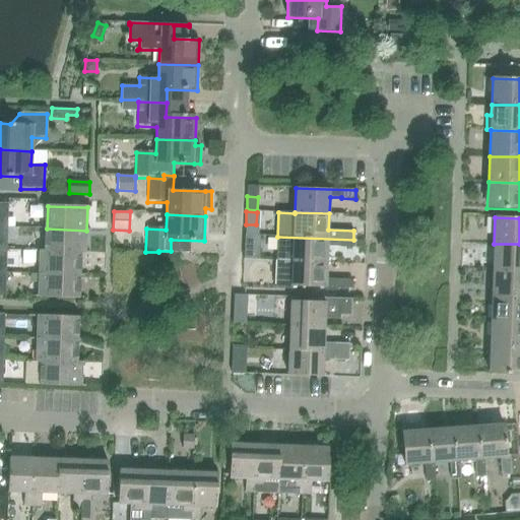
[(85,253),(86,231),(47,229),(46,252),(80,253),(85,253)]
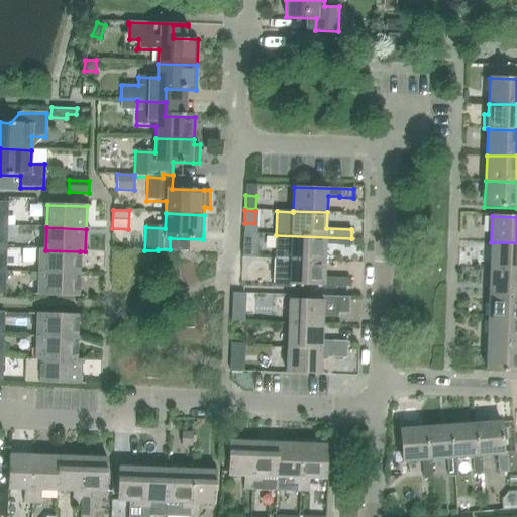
[(261,234),(243,234),(243,246),(260,246),(261,234)]
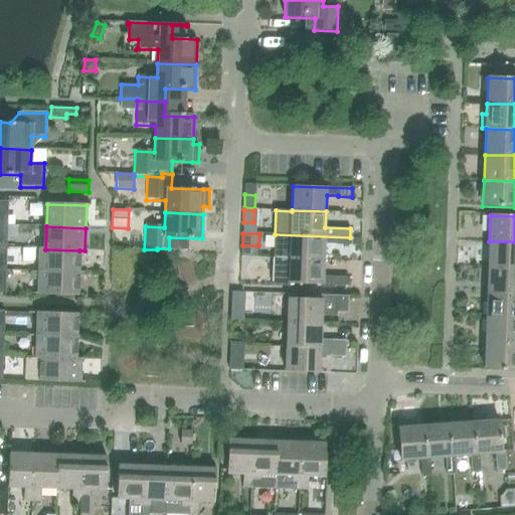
[(350,245),(350,237),(275,234),(274,259),(324,261),(325,243),(336,244),(350,245)]
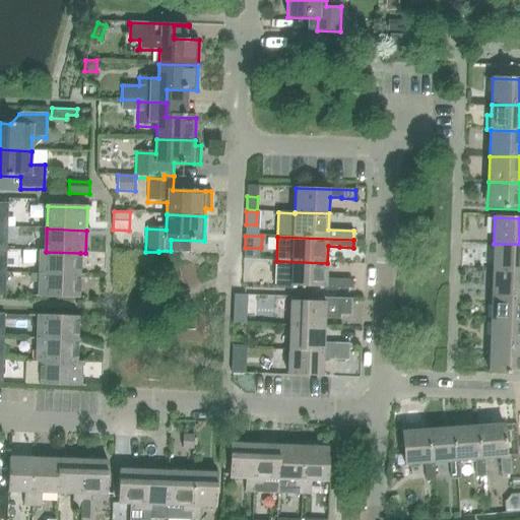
[(519,244),(494,244),(494,270),(519,270),(519,244)]
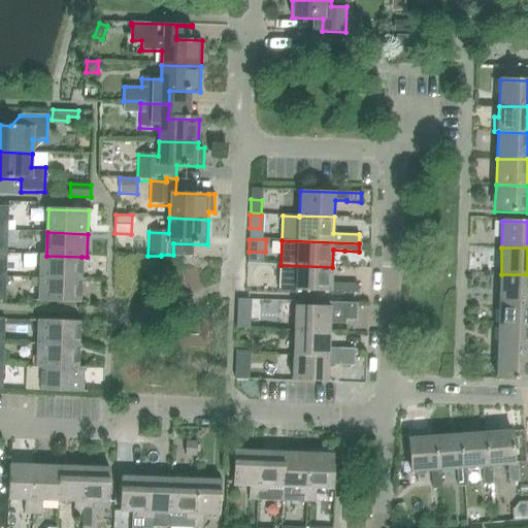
[(41,256),(40,278),(81,281),(81,257),(46,256),(41,256)]
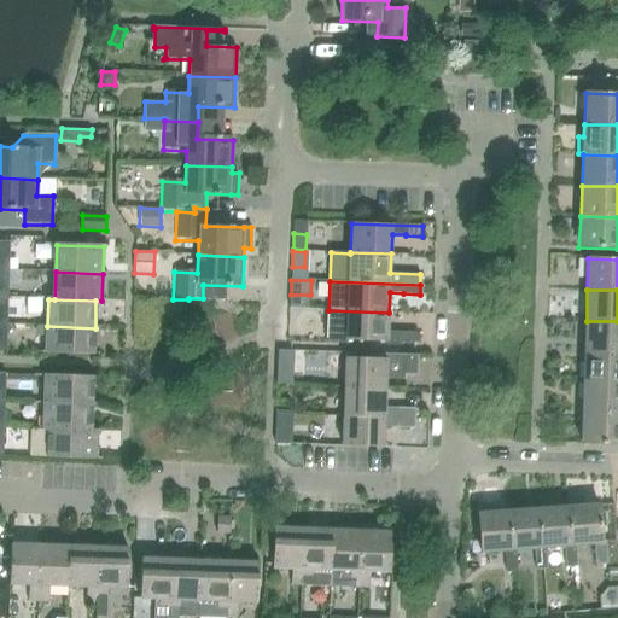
[(389,332),(389,313),(328,310),(327,343),(348,344),(349,340),(389,342),(389,344),(402,345),(402,342),(418,343),(418,333),(389,332)]
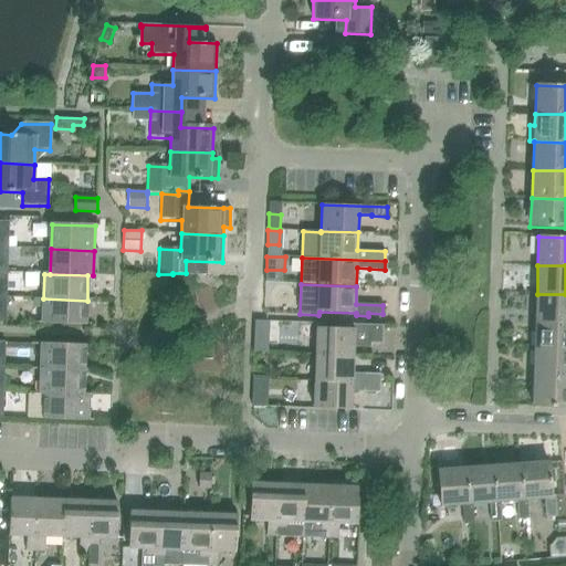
[(565,294),(537,294),(536,322),(565,323),(565,294)]
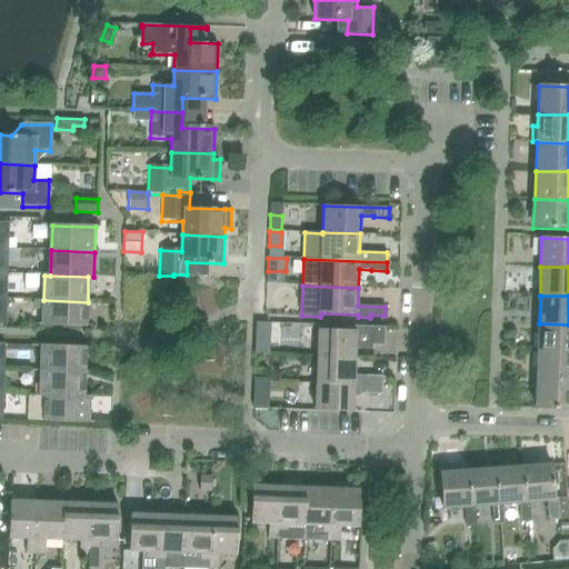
[(87,327),(88,302),(43,300),(42,326),(87,327)]
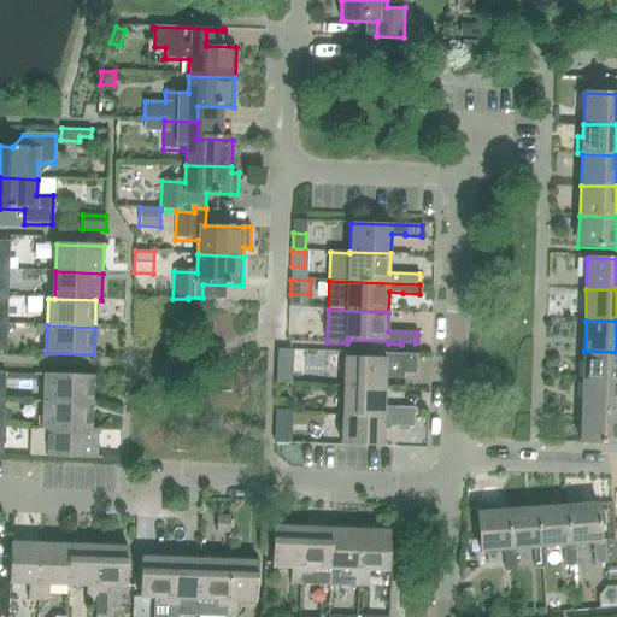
[(277,350),(277,364),(277,385),(292,385),(293,364),(293,351),(277,350)]
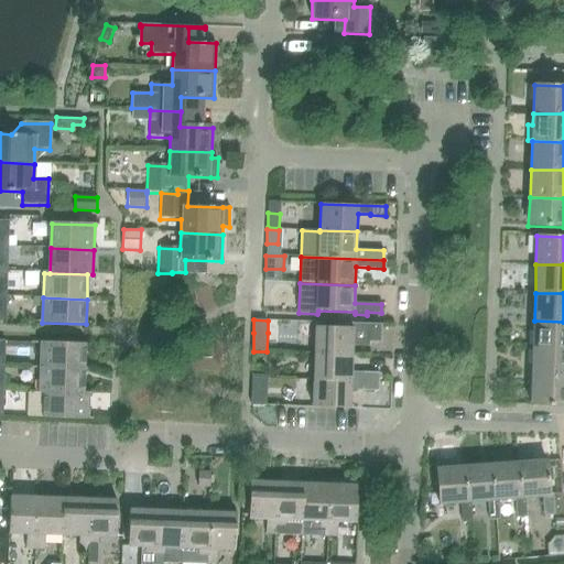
[(563,322),(534,321),(533,349),(563,349),(563,322)]
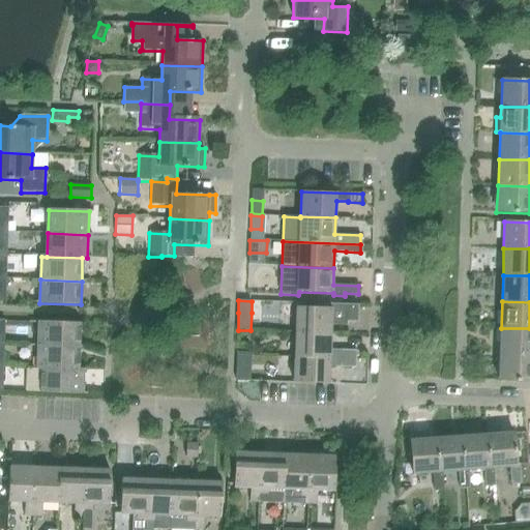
[(297,306),(296,331),(331,332),(331,324),(347,325),(347,320),(358,320),(358,304),(329,303),(329,307),(297,306)]
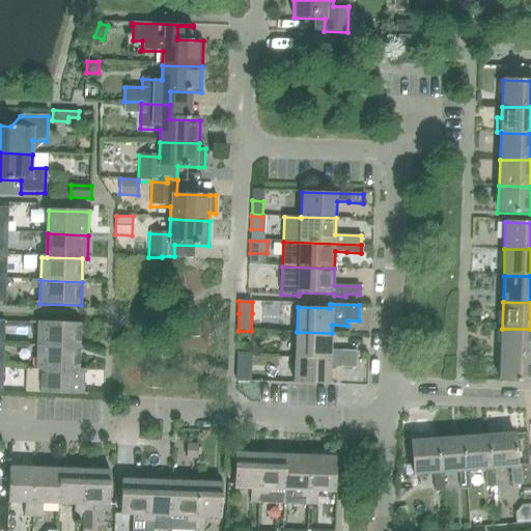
[(38,323),(38,346),(80,347),(80,324),(38,323)]
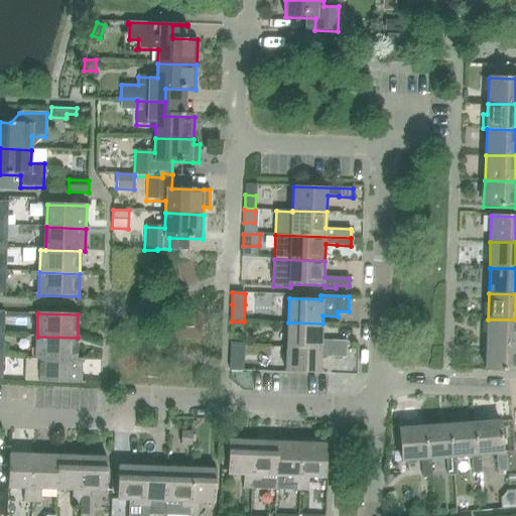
[(515,319),(488,319),(487,346),(515,346),(515,319)]
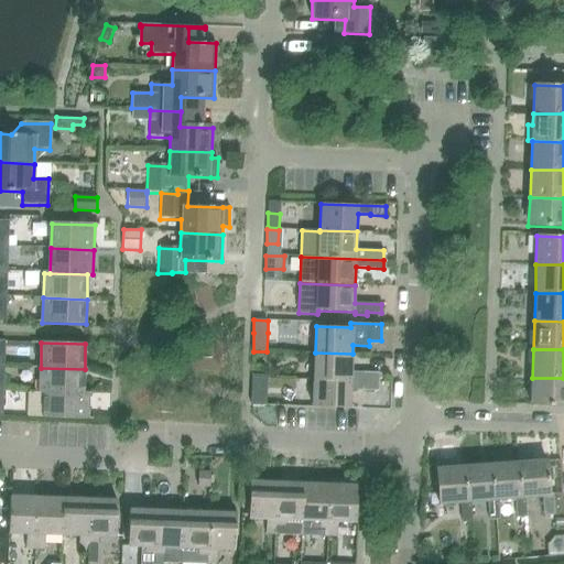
[(353,372),(353,354),(315,353),(314,380),(380,382),(380,373),(365,372),(353,372)]
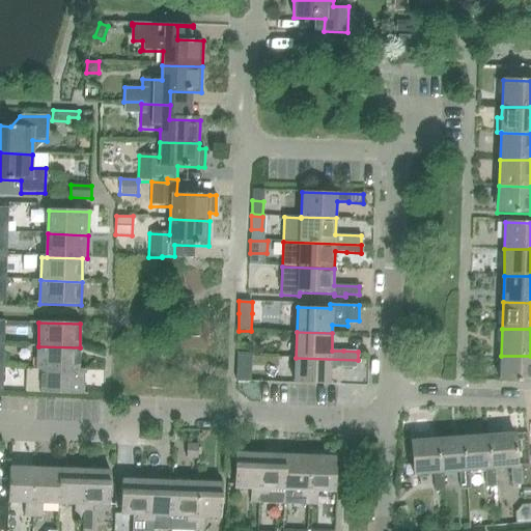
[(79,371),(80,347),(38,346),(37,370),(43,370),(79,371)]
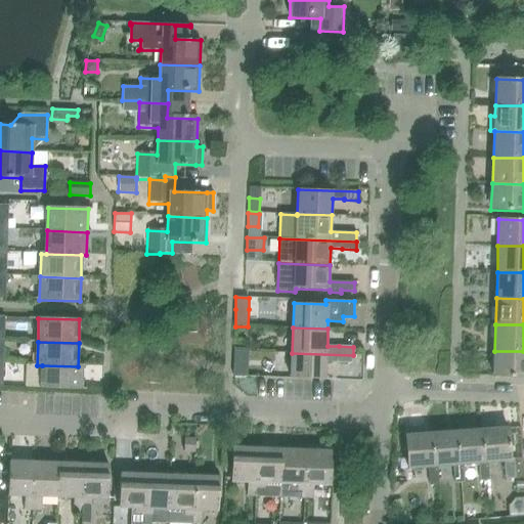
[(523,378),(523,351),(494,351),(493,377),(523,378)]
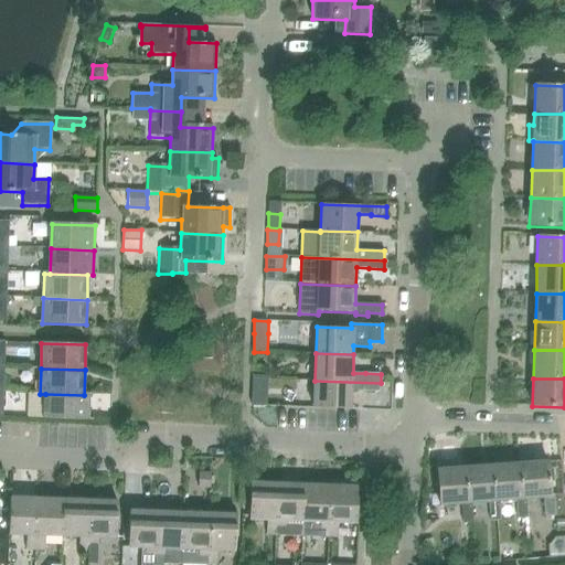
[(380,393),(381,383),(315,381),(315,407),(352,409),(352,391),(364,391),(364,393),(380,393)]
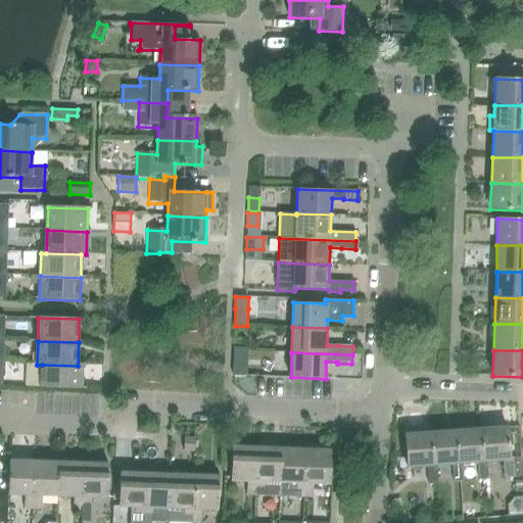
[(82,366),(78,366),(42,365),(41,388),(82,389),(82,366)]
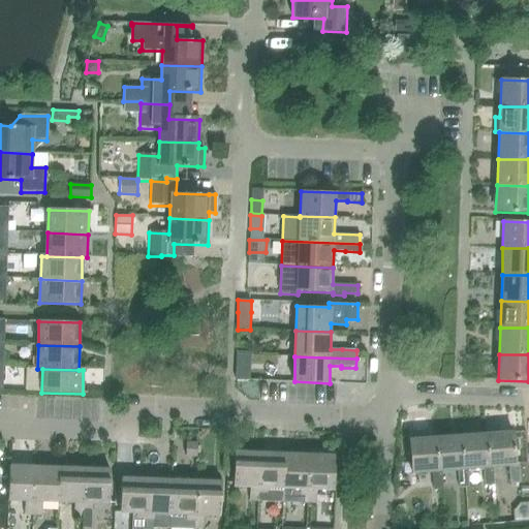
[(511,433),(486,435),(488,468),(492,467),(507,466),(509,485),(528,483),(528,479),(528,462),(515,463),(511,433)]
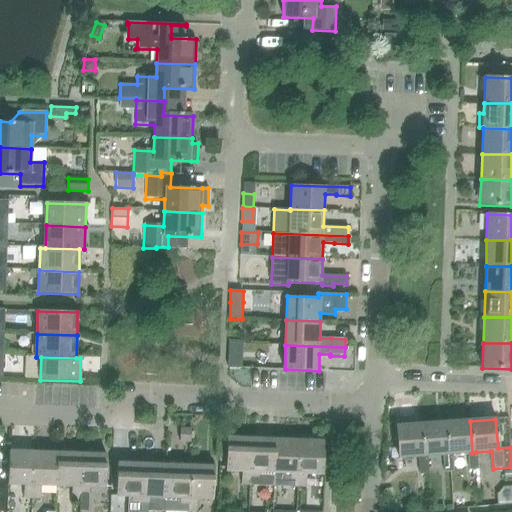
[(472,453),(470,421),(445,422),(447,455),(452,454),(467,453),(468,471),(478,470),(476,452),(472,453)]
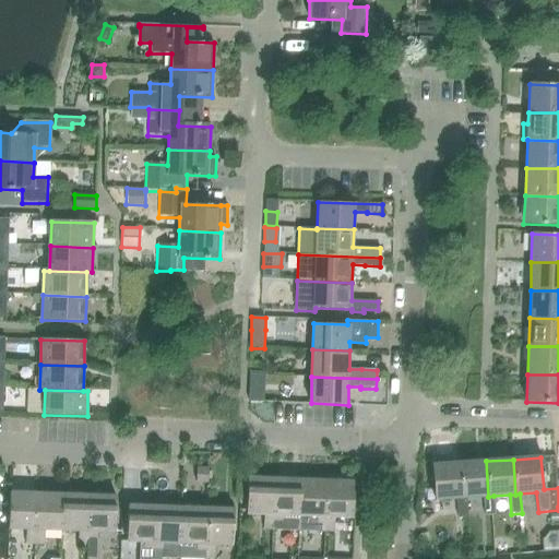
[(488,497),(486,461),(459,463),(461,498),(466,498),(483,497),(484,516),(495,515),(494,496),(488,497)]
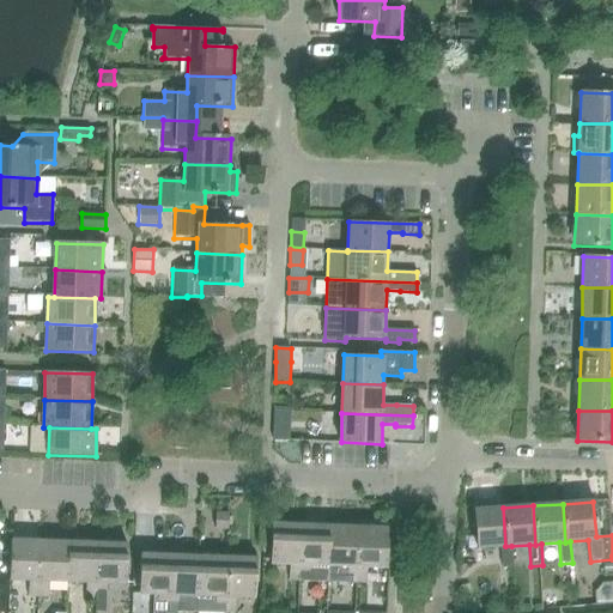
[(505,546),(503,508),(473,510),(477,548),(501,547),(502,568),(513,568),(511,546),(505,546)]
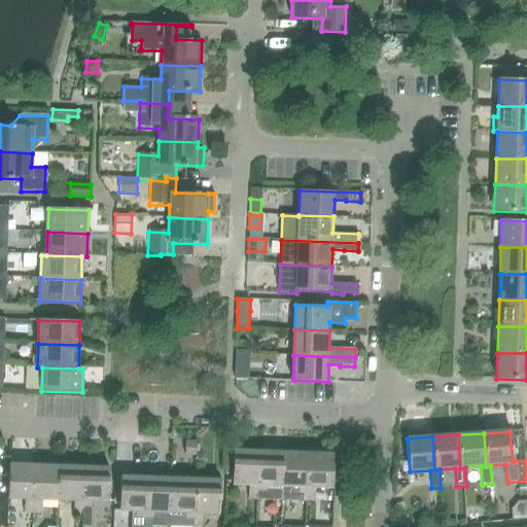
[(186,441),(185,455),(197,455),(197,442),(186,441)]
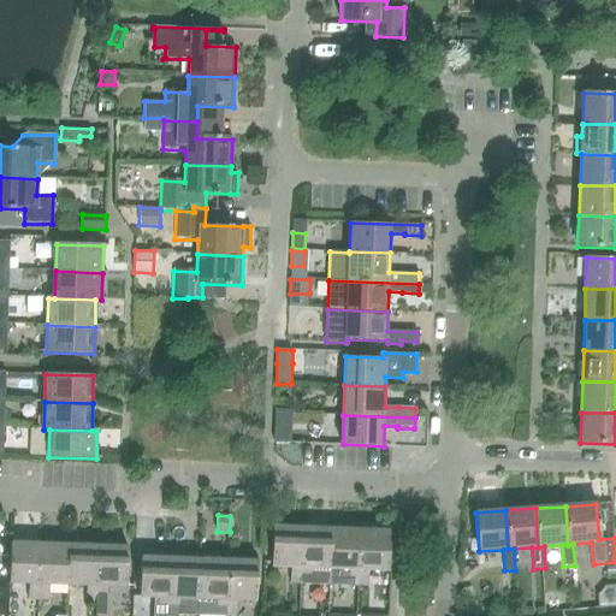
[(301,584),(302,527),(273,526),(272,566),(291,567),(291,582),(301,584)]
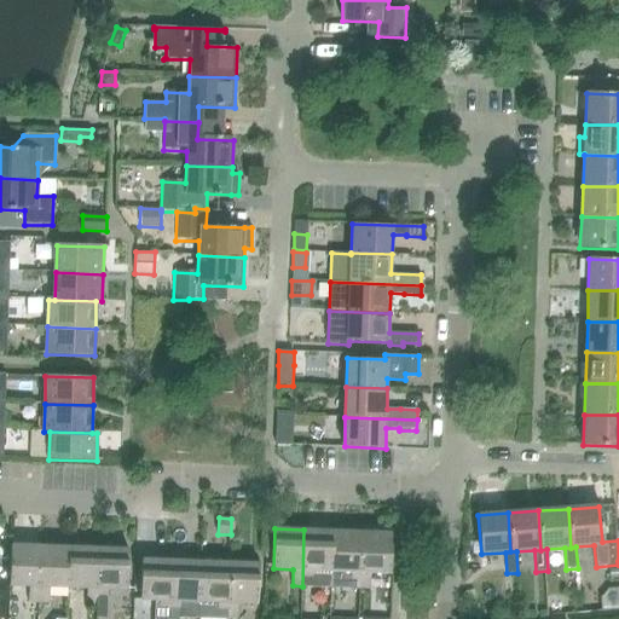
[(329,586),(333,531),(304,530),(302,586),(329,586)]
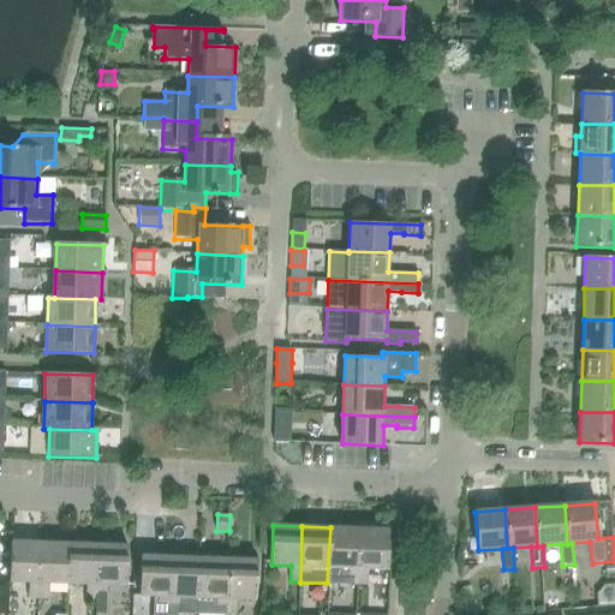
[(356,584),(360,529),(330,527),(327,583),(356,584)]
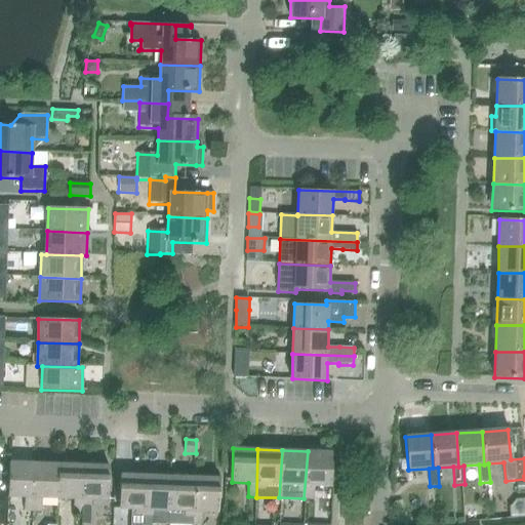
[(332,452),(308,451),(304,498),(313,499),(313,485),(330,486),(332,452)]
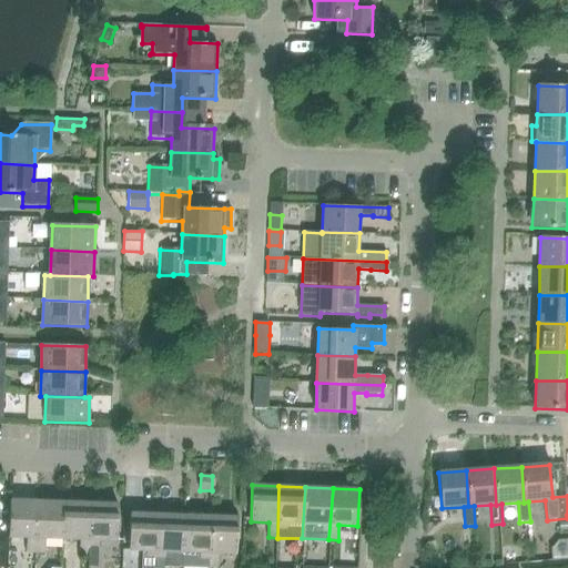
[(36,554),(37,501),(10,500),(9,537),(27,537),(27,553),(36,554)]
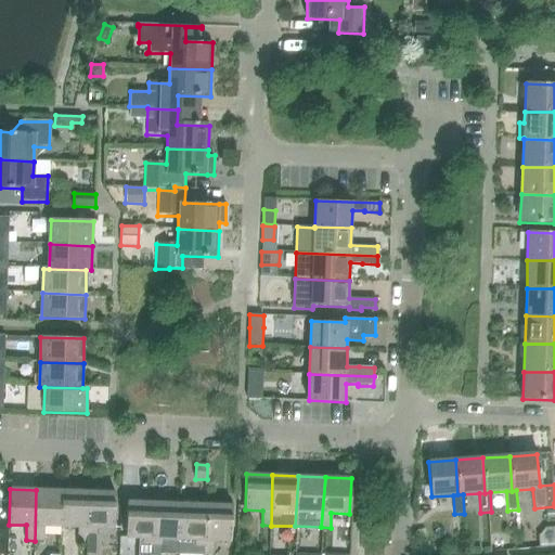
[(61,526),(62,491),(36,490),(35,541),(44,541),(46,526),(61,526)]
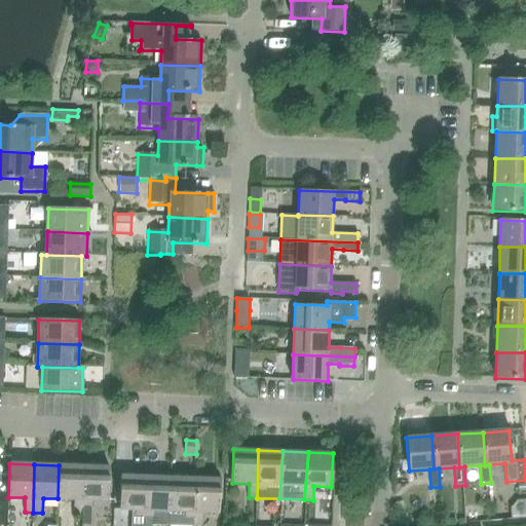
[(82,514),(83,466),(59,465),(58,498),(75,499),(74,514),(81,514),(82,514)]
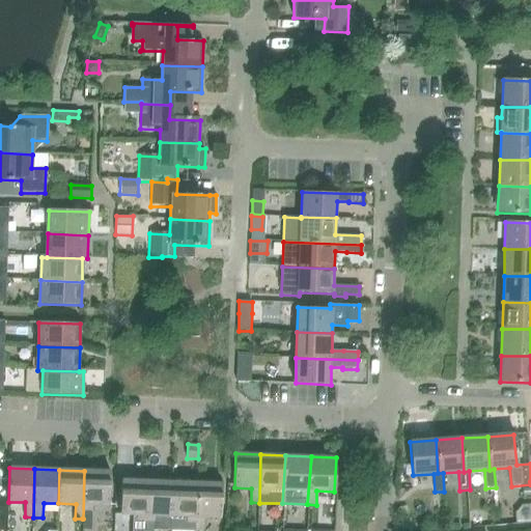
[(109,472),(84,471),(83,519),(82,519),(81,529),(91,529),(92,505),(108,505),(109,472)]
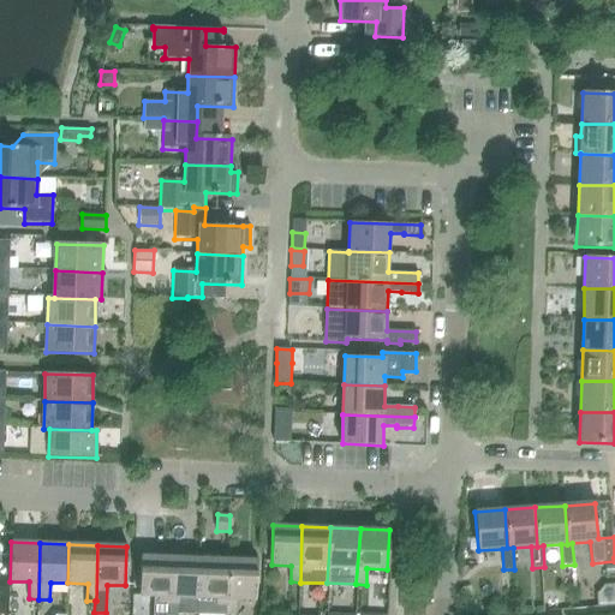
[(168,614),(171,556),(142,555),(141,596),(154,596),(153,614),(168,614)]
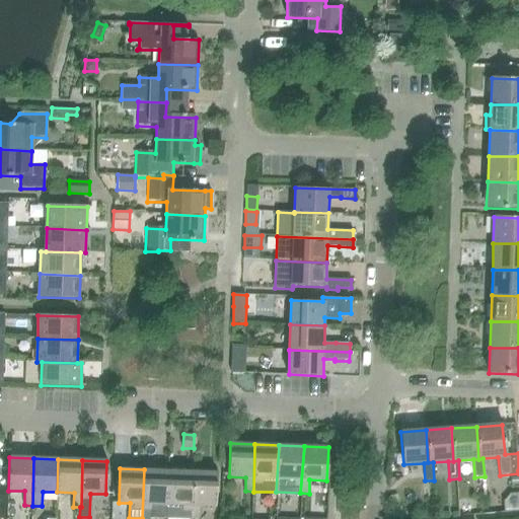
[(167,504),(168,470),(144,469),(142,518),(151,518),(152,504),(166,504),(167,504)]
